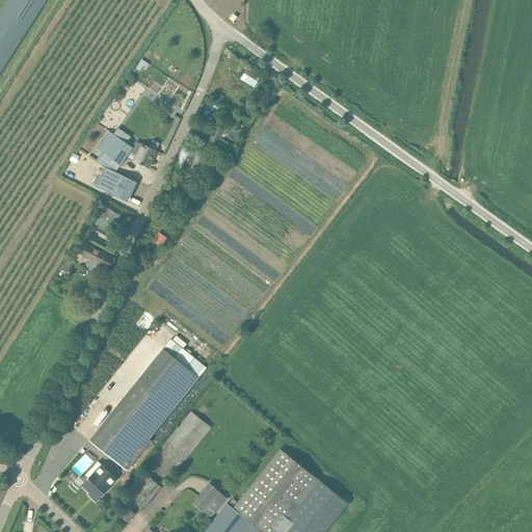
[(7,0),(0,11),(0,72),(46,0),(7,0)]
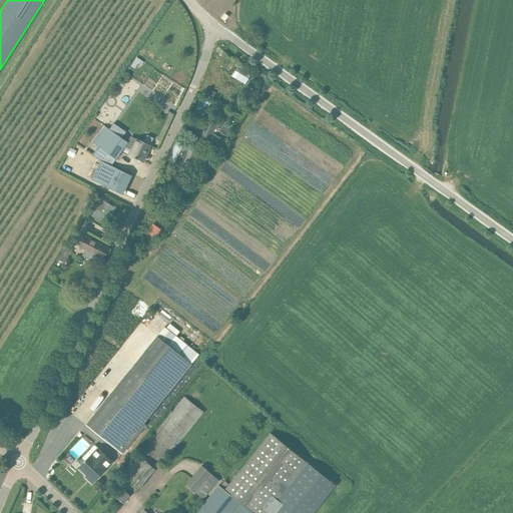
[(237,65),(231,76),(246,85),(252,74),(237,65)]
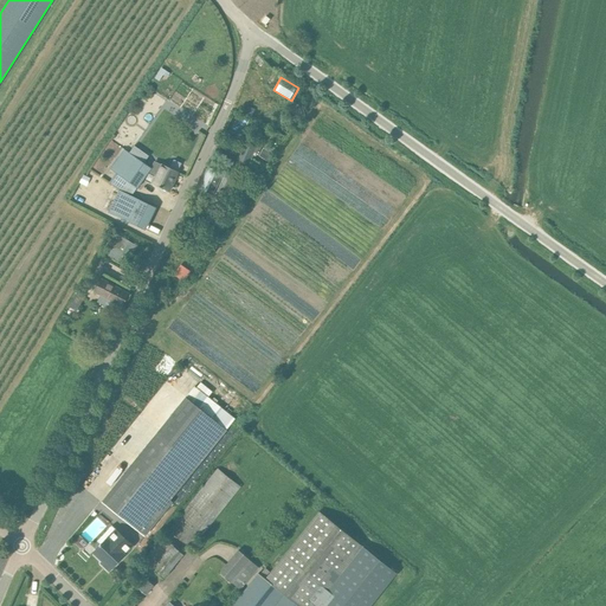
[(246,105),(242,117),(250,121),(255,109),(246,105)]
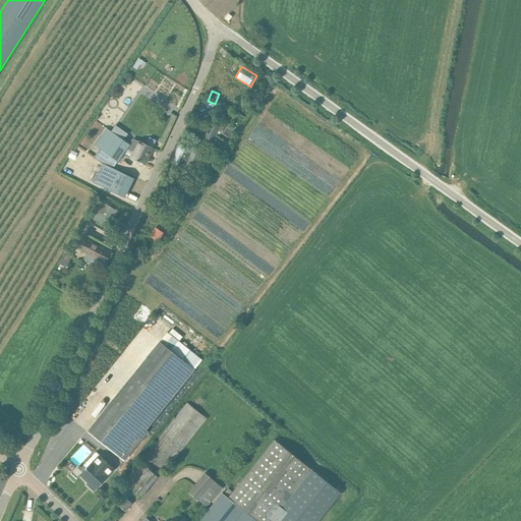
[(123,197),(132,178),(113,169),(130,145),(106,128),(94,146),(99,150),(93,158),(102,164),(93,182),(123,197)]
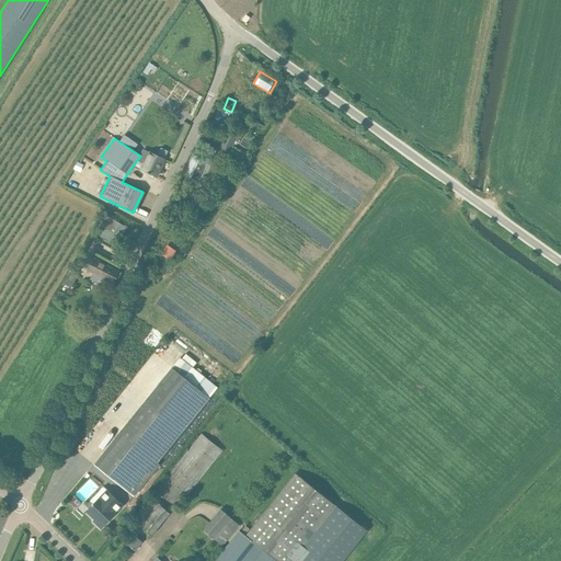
[(156,178),(164,159),(142,149),(139,155),(141,155),(138,160),(144,163),(140,169),(148,172),(147,174),(148,176),(151,179),(153,178),(153,176),(156,178)]
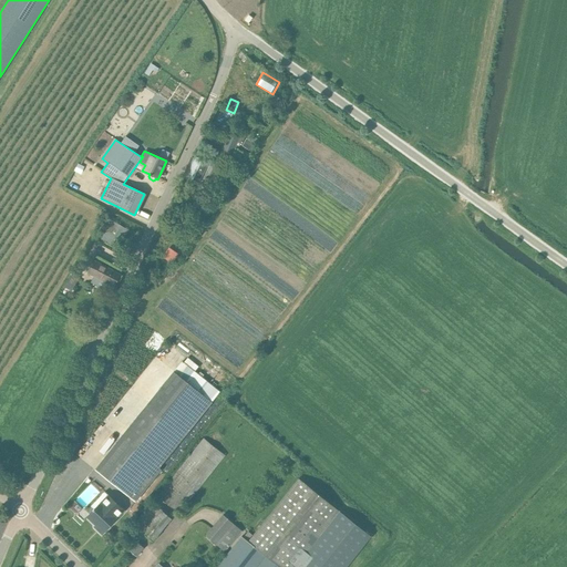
[(204,187),(214,165),(195,156),(184,178),(204,187)]
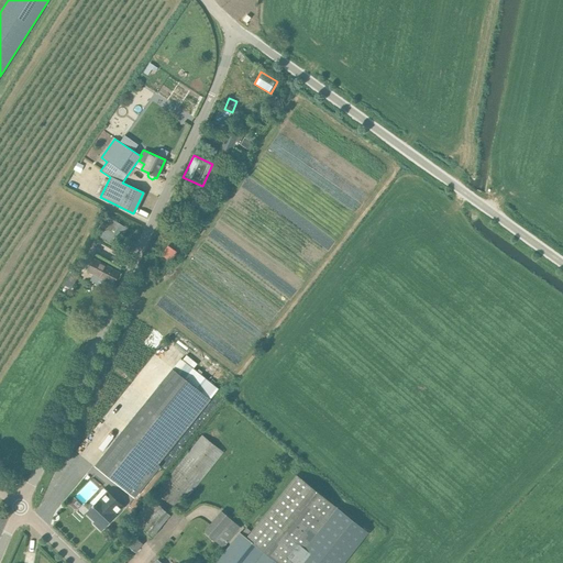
[(99,239),(117,249),(128,229),(110,219),(99,239)]
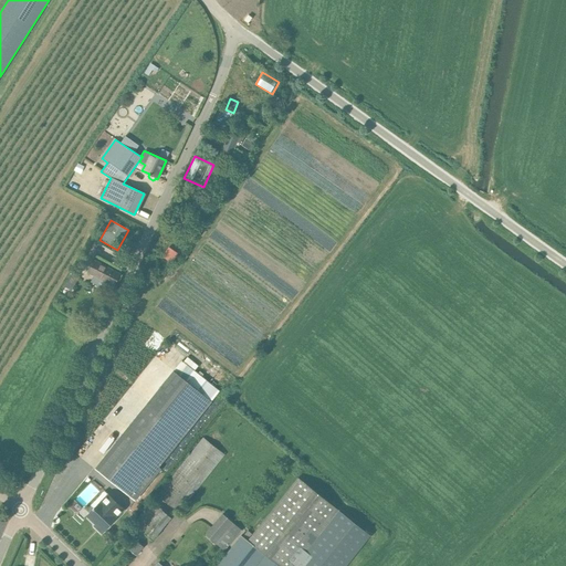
[(168,247),(161,257),(171,263),(178,253),(168,247)]
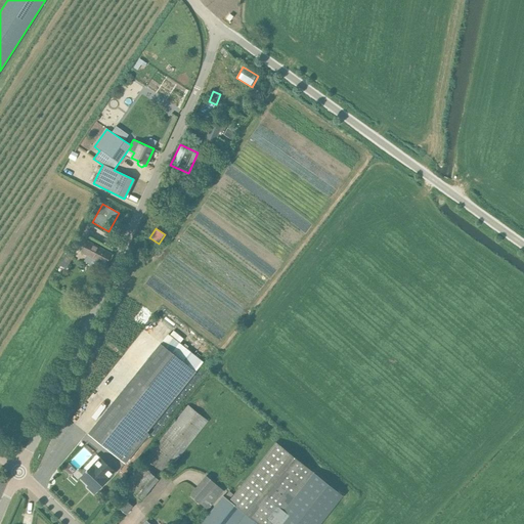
[(105,265),(112,254),(87,242),(81,253),(92,258),(89,264),(100,269),(102,264),(105,265)]
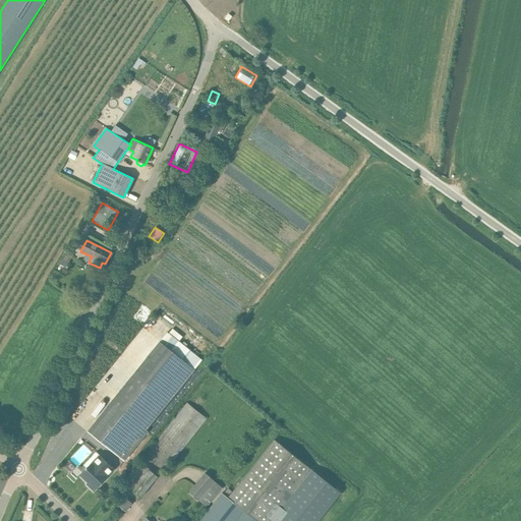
[(67,251),(64,256),(70,261),(74,255),(67,251)]
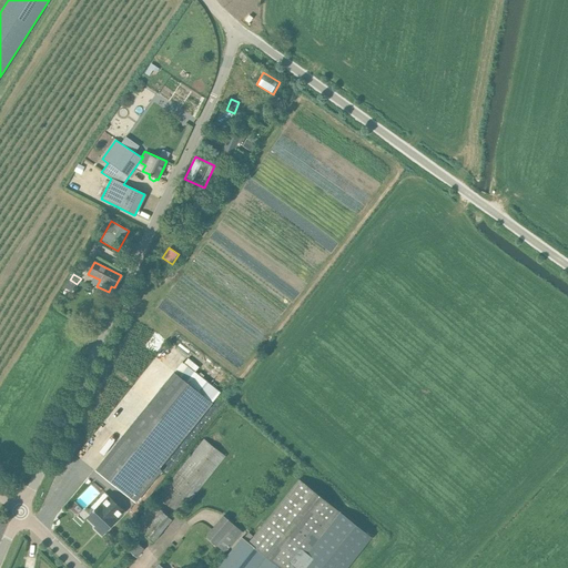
[(182,362),(156,394),(148,405),(148,404),(120,438),(120,439),(94,470),(135,503),(162,470),(159,468),(185,435),(220,392),(195,372),(199,367),(188,358),(184,363),(182,362)]
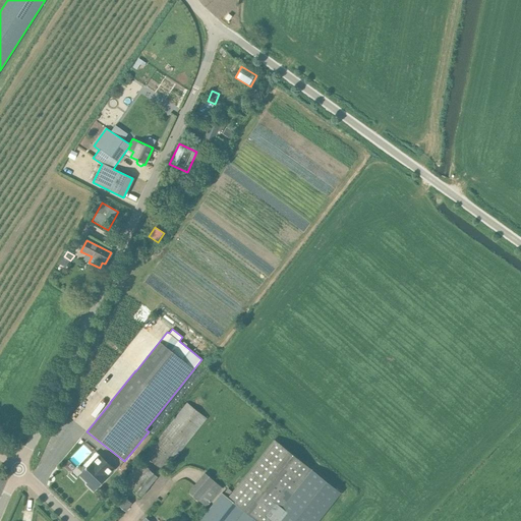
[(186,402),(145,455),(165,471),(207,418),(186,402)]
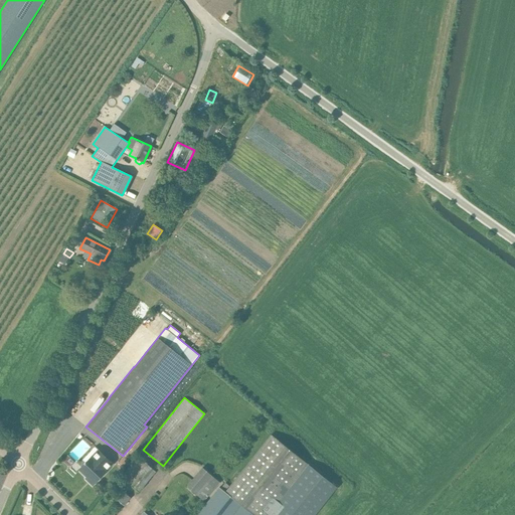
[(314,514),(337,487),(271,434),(225,491),(219,486),(195,514),(314,514)]
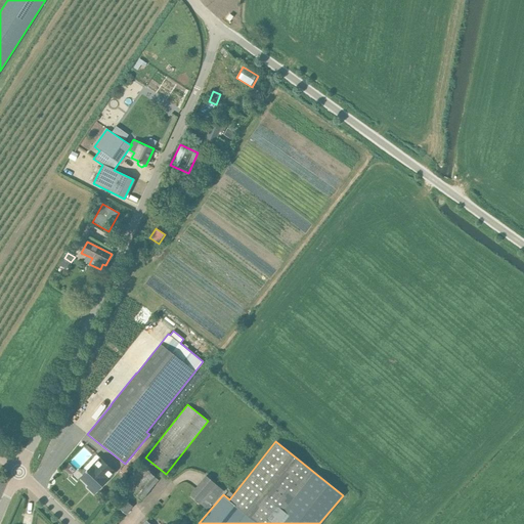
[(95,463),(80,478),(95,491),(115,472),(96,454),(91,460),(95,463)]
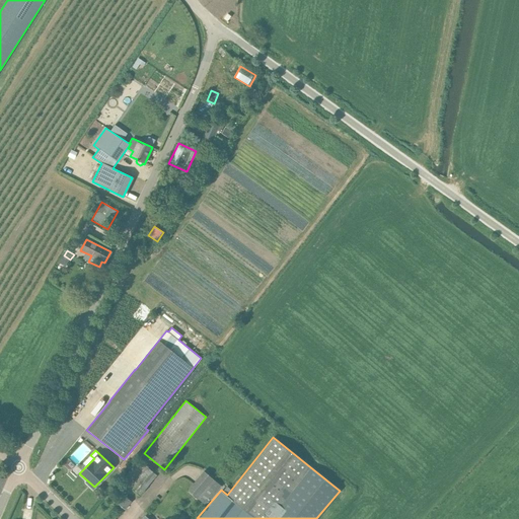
[(76,465),(68,458),(62,464),(70,471),(76,465)]
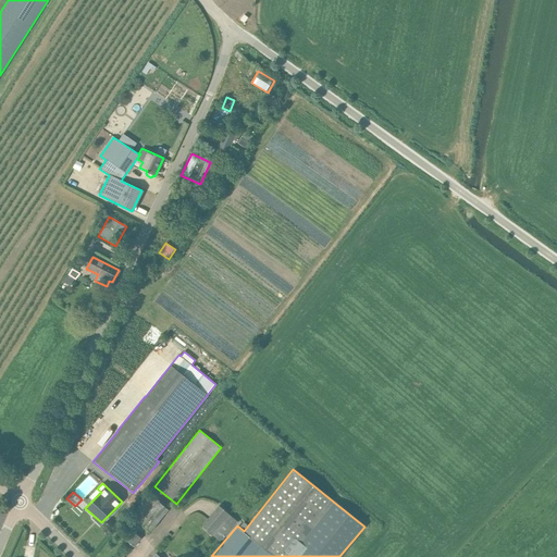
[(150,495),(132,517),(150,532),(169,510),(150,495)]
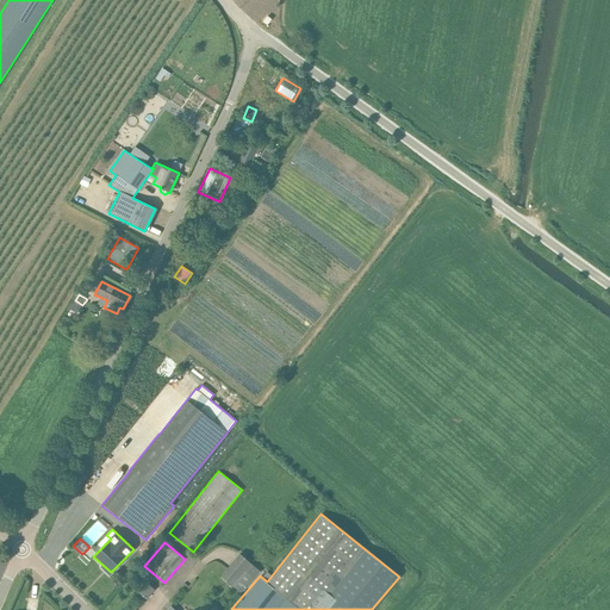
[(242,593),(261,572),(241,554),(221,576),(242,593)]
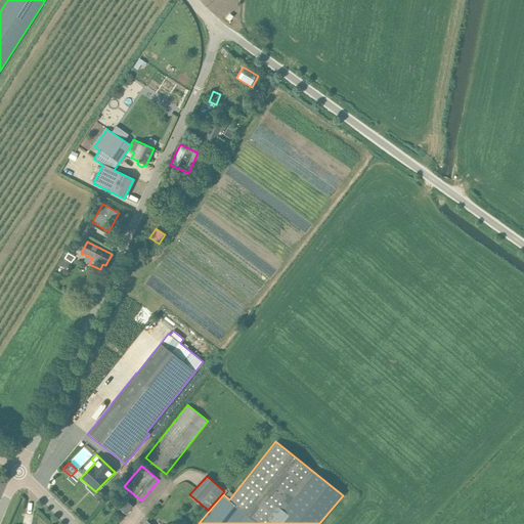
[(126,515),(133,506),(127,499),(119,509),(126,515)]
